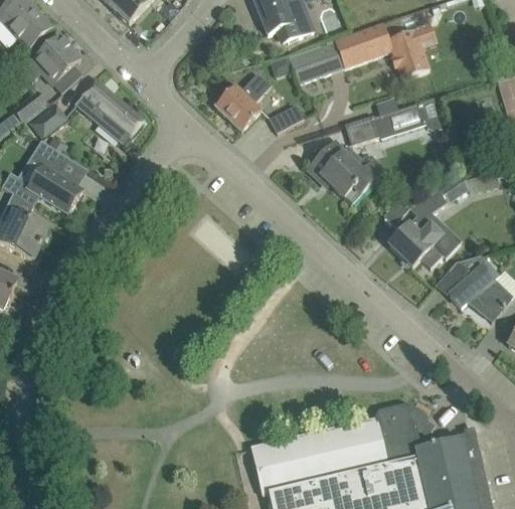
[(0,17),(28,48),(37,39),(52,26),(28,0),(10,0),(0,9),(0,17)]
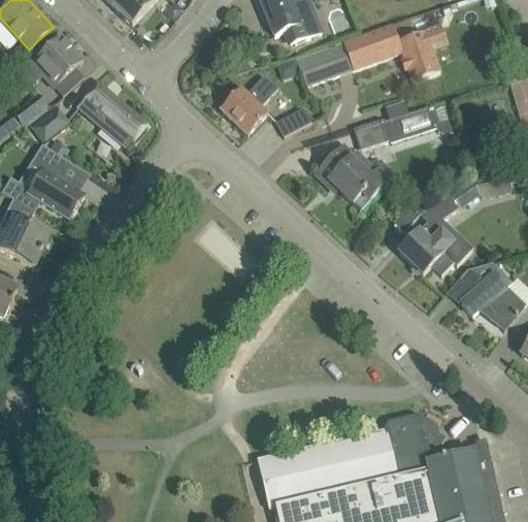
[(117,0),(112,4),(132,24),(154,0),(117,0)]
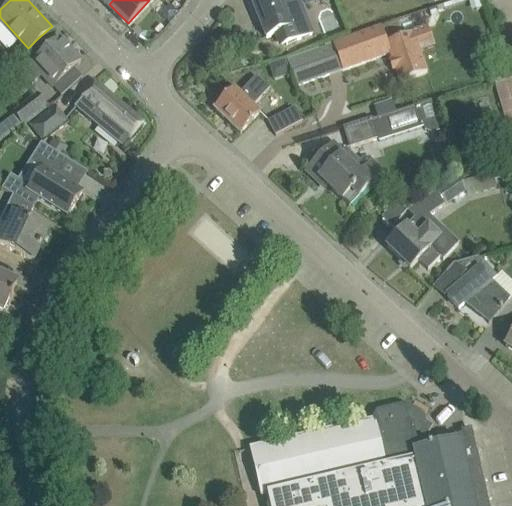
[(155,0),(168,15),(180,5),(175,0),(155,0)]
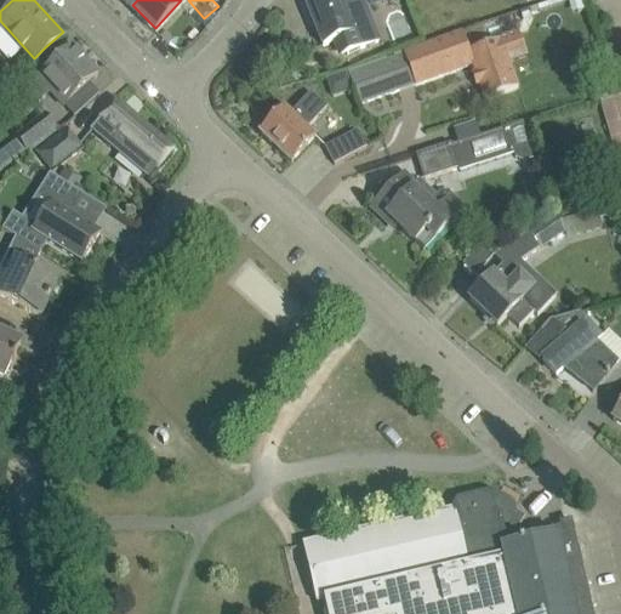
[(306,0),(324,41),(332,38),(340,53),(381,35),(365,0),(306,0)]
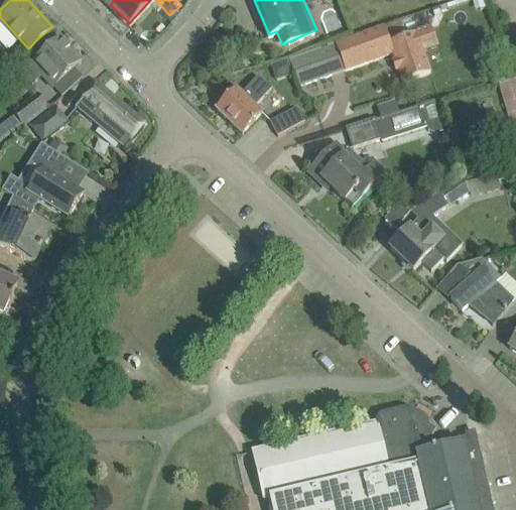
[(392,49),(403,78),(430,68),(422,46),(416,28),(415,27),(389,37),(384,22),(289,56),(298,82),(345,66),(345,67),(392,49)]
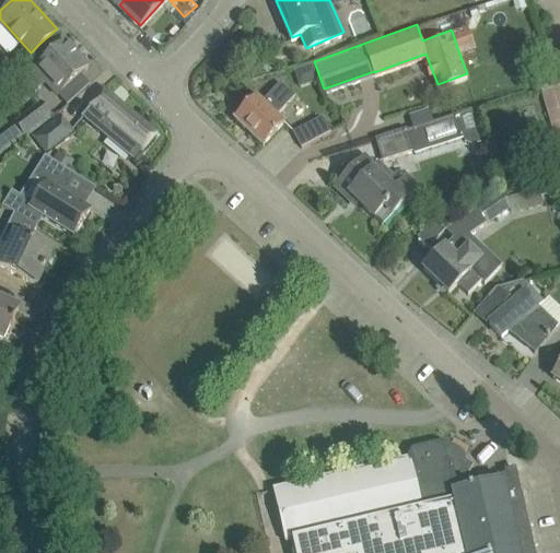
[(58,91),(72,78),(88,62),(65,37),(21,79),(32,90),(46,78),(58,91)]
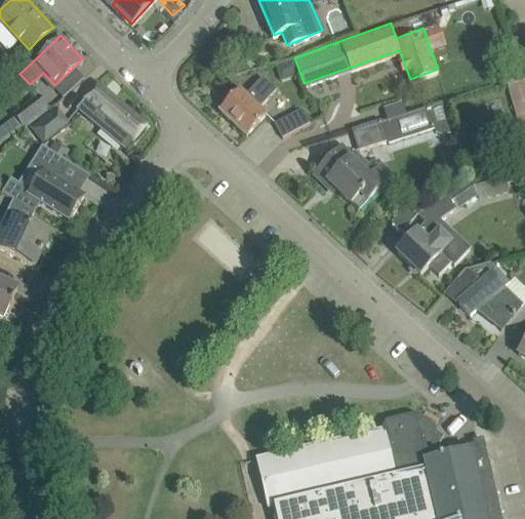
[(245,57),(237,60),(240,70),(248,67),(245,57)]
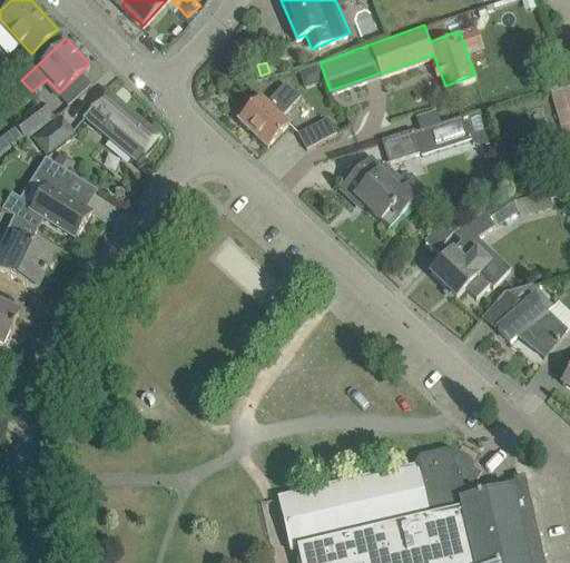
[(561,69),(552,72),(556,84),(566,80),(561,69)]
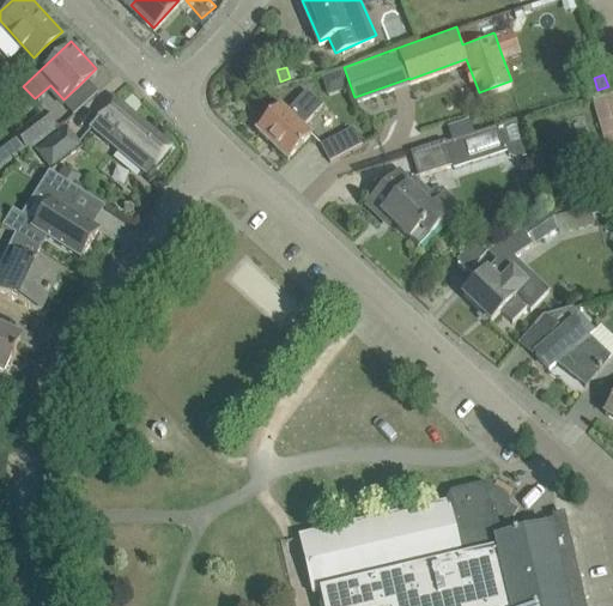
[(303,121),(322,101),(307,86),(287,107),(280,101),(256,126),(287,156),(311,129),(303,121)]
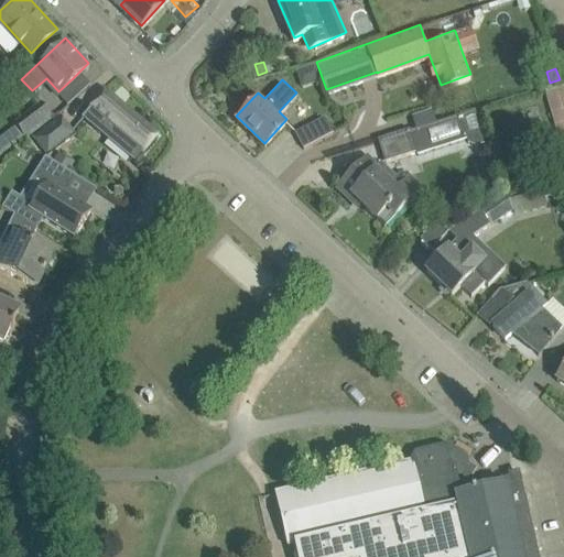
[(158,131),(104,85),(83,110),(120,142),(137,155),(158,131)]
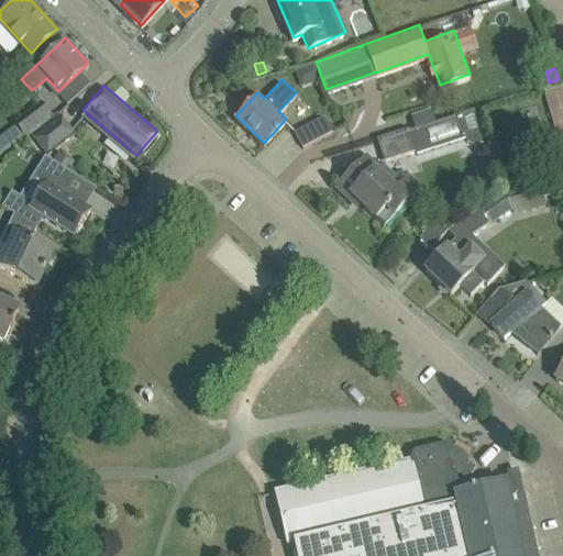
[(0,148),(24,131),(51,111),(41,99),(14,119),(18,121),(0,134),(0,148)]
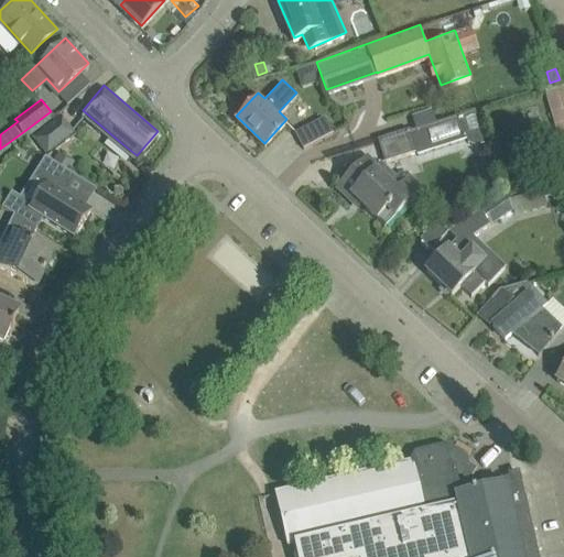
[(489,138),(484,119),(479,107),(410,128),(409,126),(379,135),(386,157),(416,149),(416,151),(467,135),(468,139),(476,142),(489,138)]
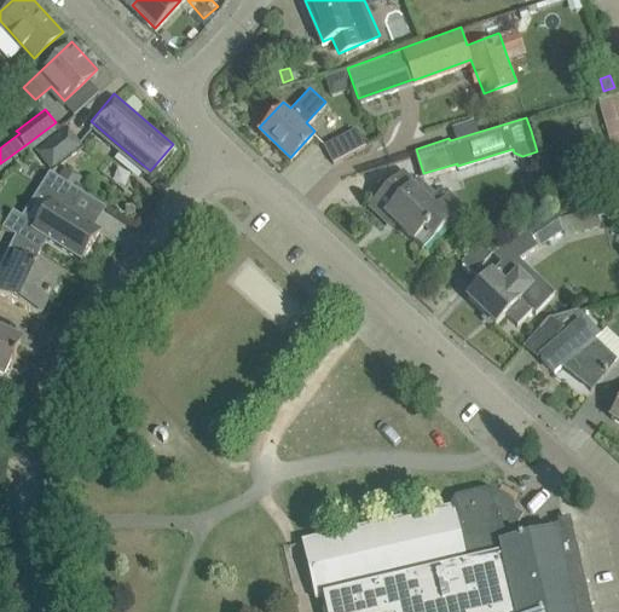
[(65,121),(34,145),(50,166),(81,142),(65,121)]
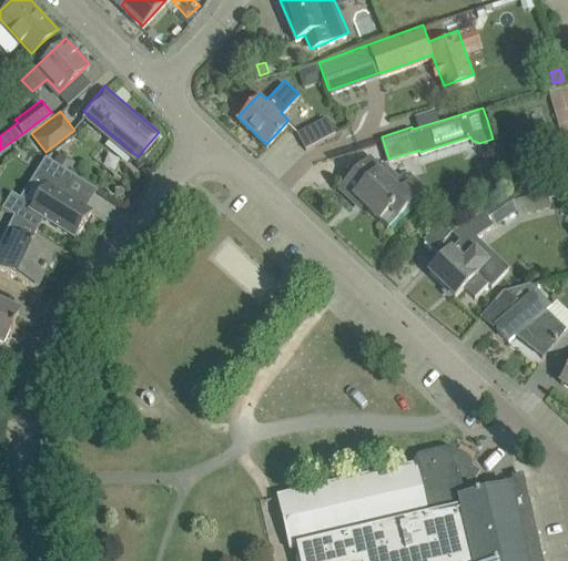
[(305,145),(335,130),(326,114),(297,130),(305,145)]
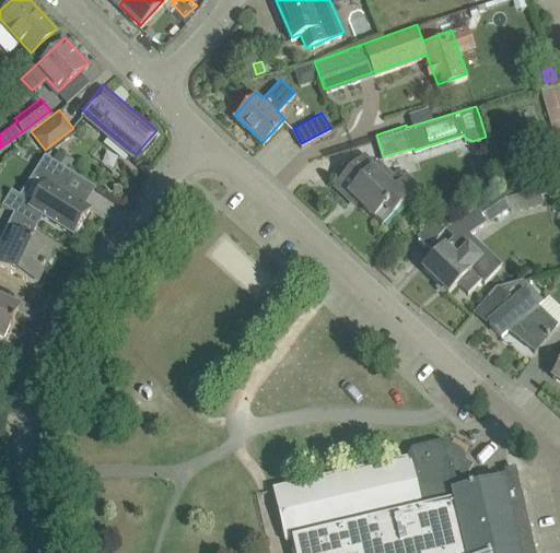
[(376,163),(364,151),(335,183),(347,193),(350,191),(382,221),(419,181),(404,167),(397,167),(394,171),(381,159),(376,163)]
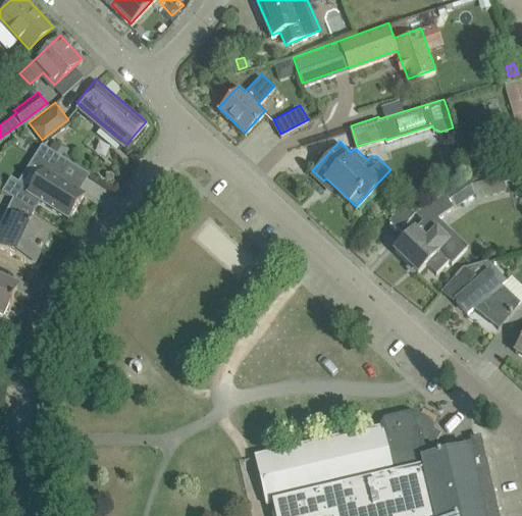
[(67,160),(68,159),(42,143),(35,154),(46,160),(30,187),(11,175),(2,189),(34,208),(35,207),(34,207),(39,198),(68,216),(84,192),(58,175),(67,160)]
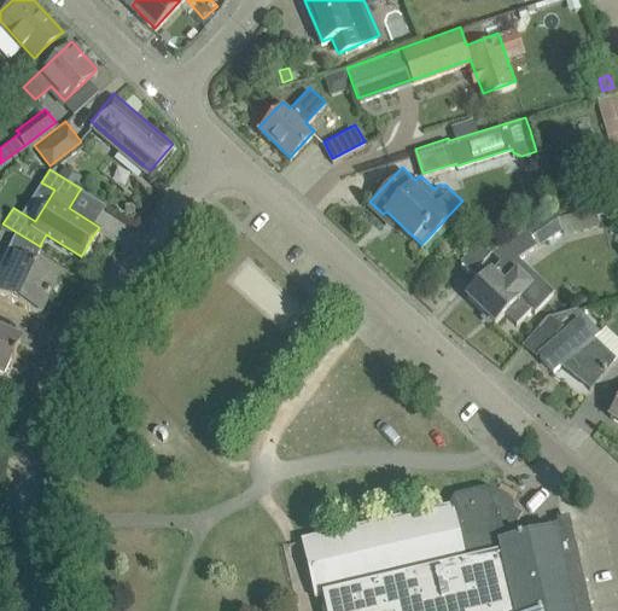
[(577,209),(582,227),(600,222),(598,213),(605,210),(602,202),(577,209)]
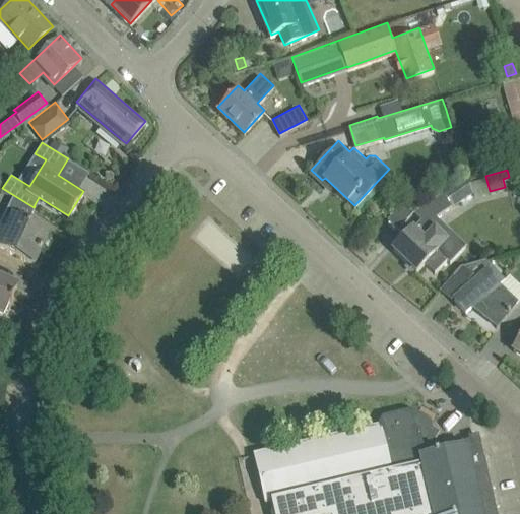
[(426,221),(471,190),(466,174),(413,210),(426,221)]
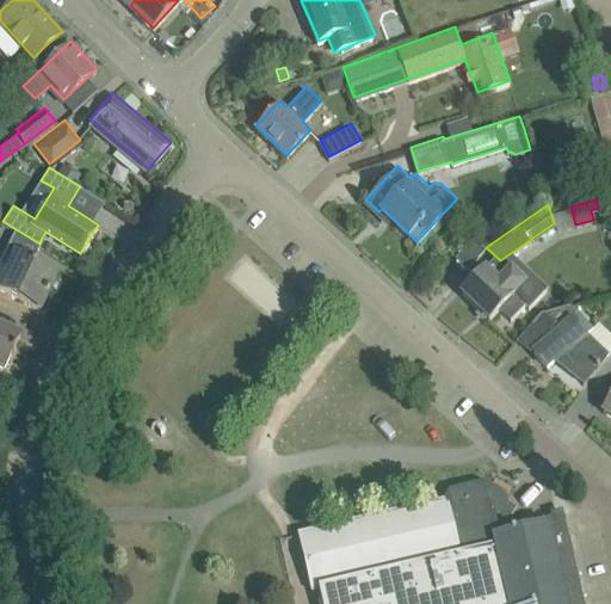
[(6,271),(0,267),(0,287),(41,306),(56,271),(16,252),(6,271)]
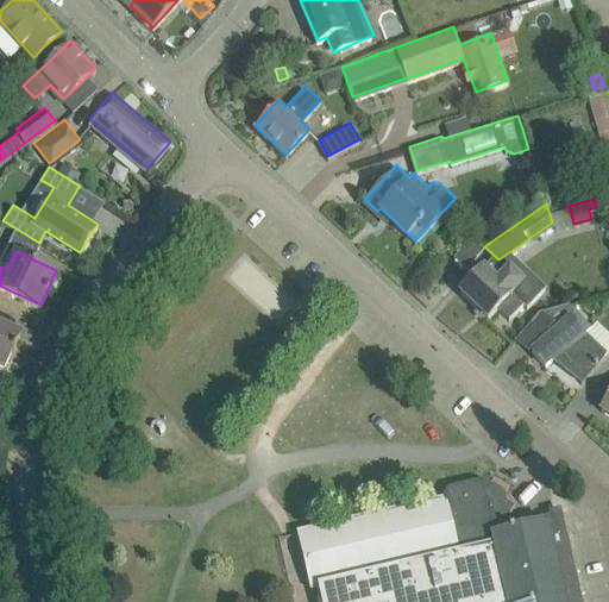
[(498,278),(483,264),(460,289),(488,315),(497,305),(509,317),(525,300),(513,289),(521,280),(509,268),(498,278)]
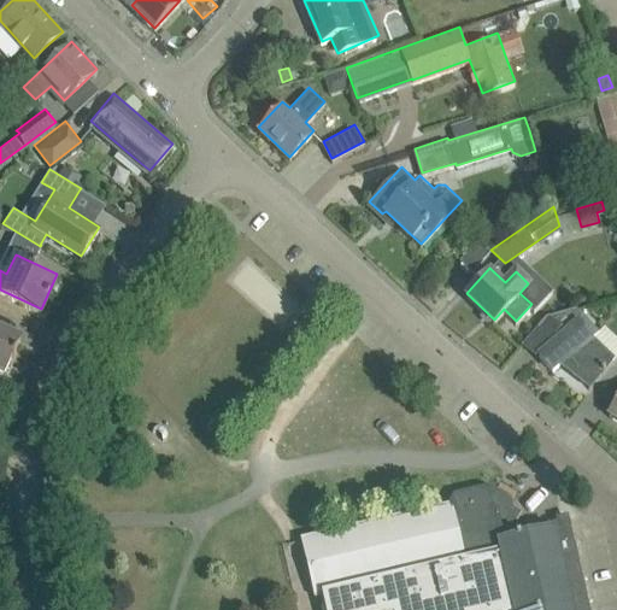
[(535,328),(550,339),(539,352),(552,368),(562,359),(589,381),(587,385),(588,385),(612,355),(591,335),(595,329),(583,315),(576,320),(566,309),(550,312),(535,328)]
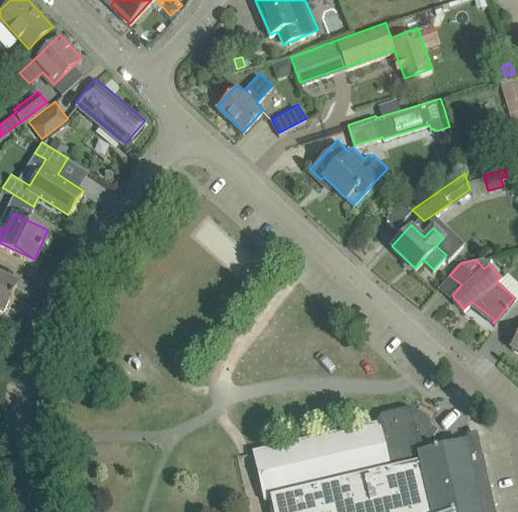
[(16,281),(0,273),(0,307),(4,310),(9,297),(11,299),(13,294),(11,293),(16,281)]
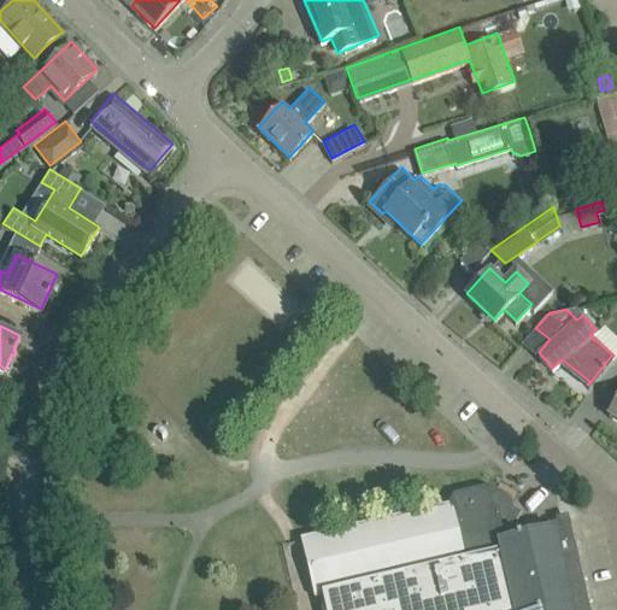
[(566,516),(552,520),(554,527),(519,535),(517,526),(516,518),(507,512),(511,505),(509,497),(487,484),(454,491),(450,499),(450,502),(300,535),(315,593),(322,592),(325,609),(589,609),(568,514),(566,515),(566,516)]
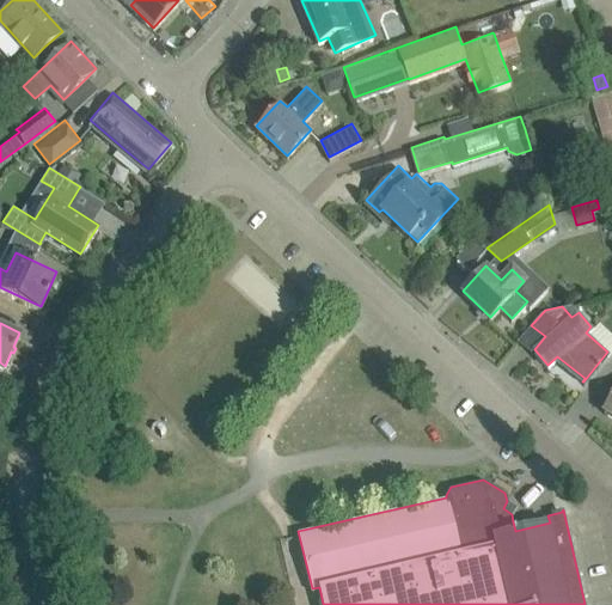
[(550,523),(548,515),(548,513),(513,521),(515,531),(550,523)]
